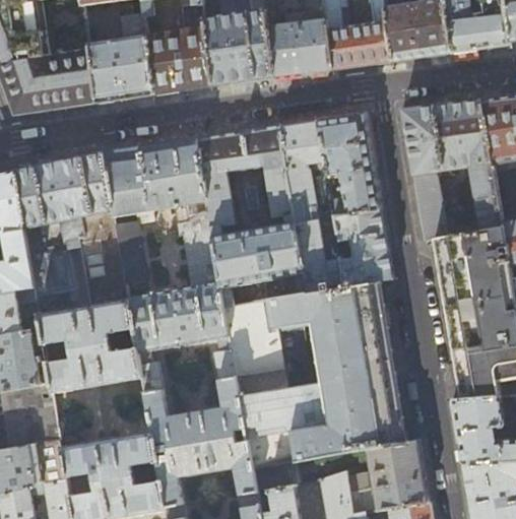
[(81,6),(80,0),(0,0),(0,76),(4,87),(14,114),(61,108),(93,103),(86,45),(81,6)]
